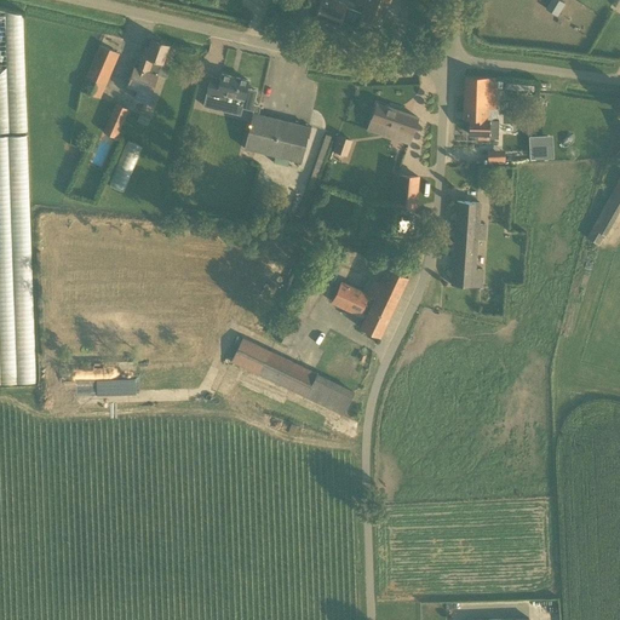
[(337,28),(340,19),(344,9),(343,7),(344,6),(327,0),(320,0),(313,18),(337,28)]
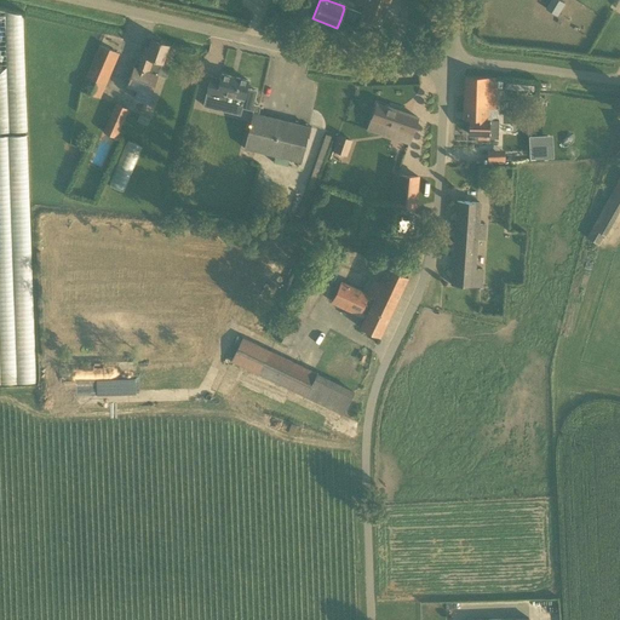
[(344,9),(340,19),(377,34),(390,0),(355,0),(354,4),(362,7),(360,15),(344,9)]
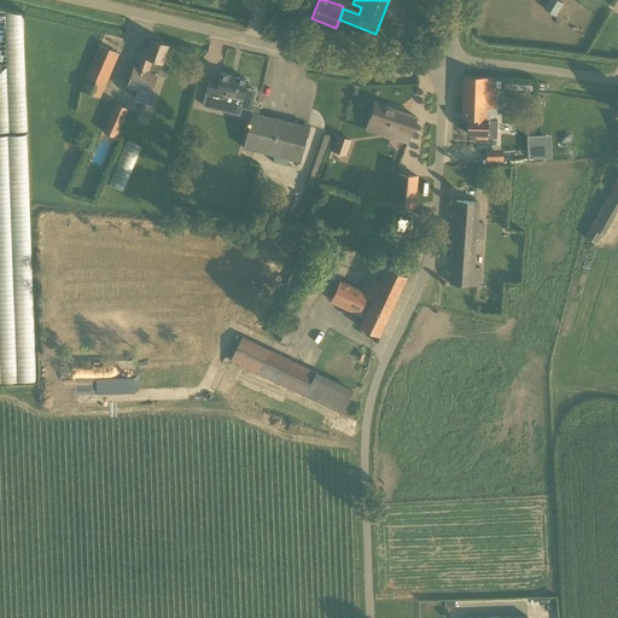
[(551,0),(546,10),(555,16),(563,3),(558,0),(551,0)]
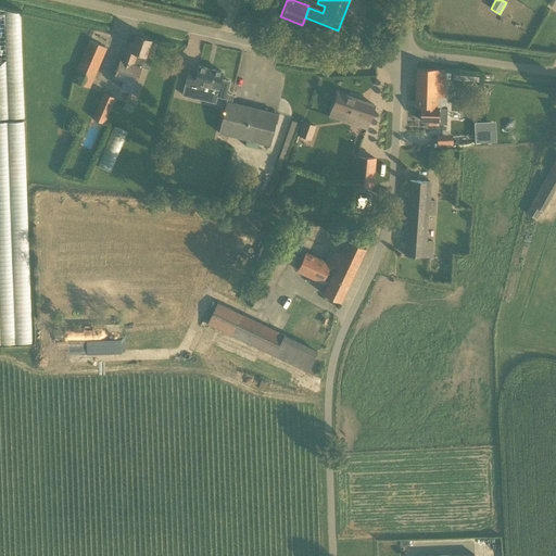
[(23,177),(19,9),(0,9),(0,133),(7,134),(7,146),(8,146),(8,152),(9,178),(23,177)]
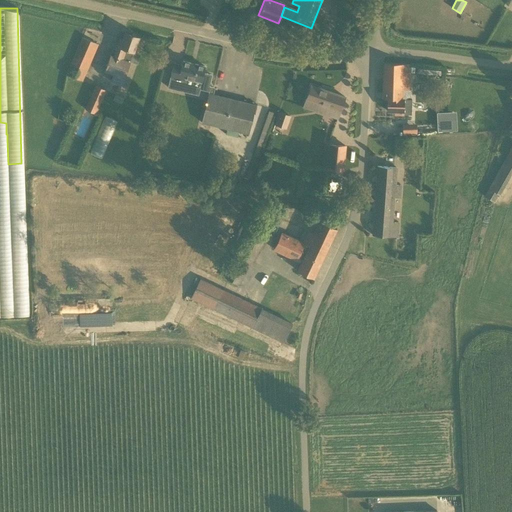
[(122,85),(139,37),(125,33),(122,40),(120,39),(114,57),(111,56),(106,71),(114,74),(112,81),(122,85)]
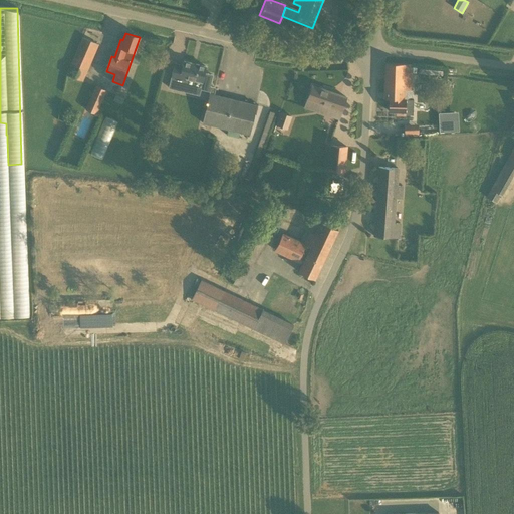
[(81,79),(98,44),(84,38),(68,74),(81,79)]
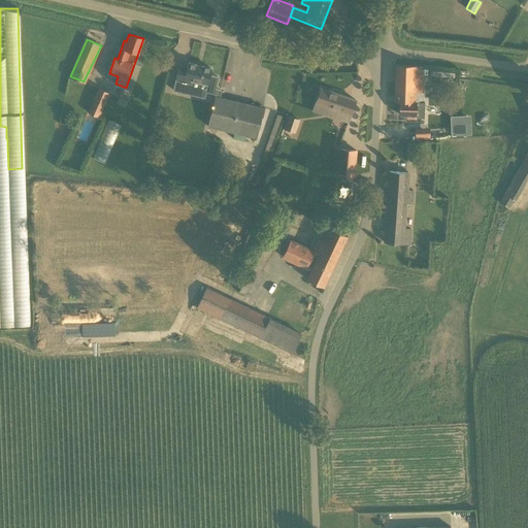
[(190,80),(207,86),(205,92),(213,94),(218,77),(209,75),(211,68),(189,63),(187,69),(178,67),(175,83),(173,91),(187,94),(190,80)]
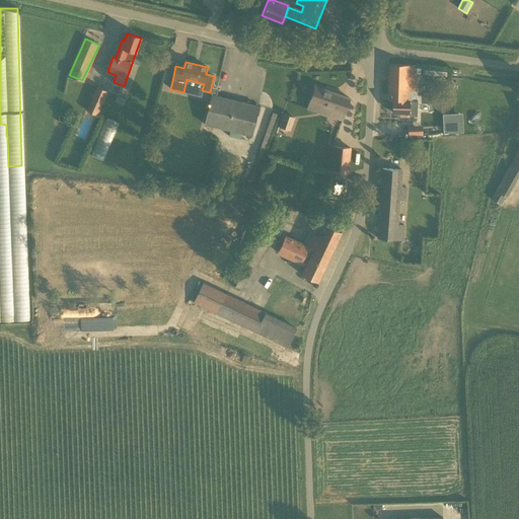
[(410,96),(415,96),(416,65),(389,64),(388,100),(393,100),(392,113),(400,113),(400,116),(409,117),(410,96)]
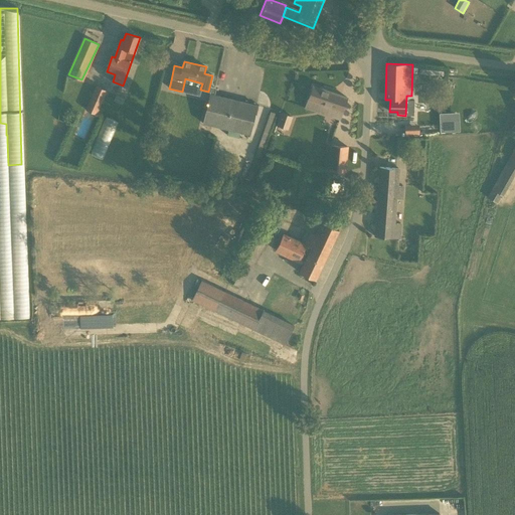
[(96,115),(107,91),(96,86),(84,110),(96,115)]
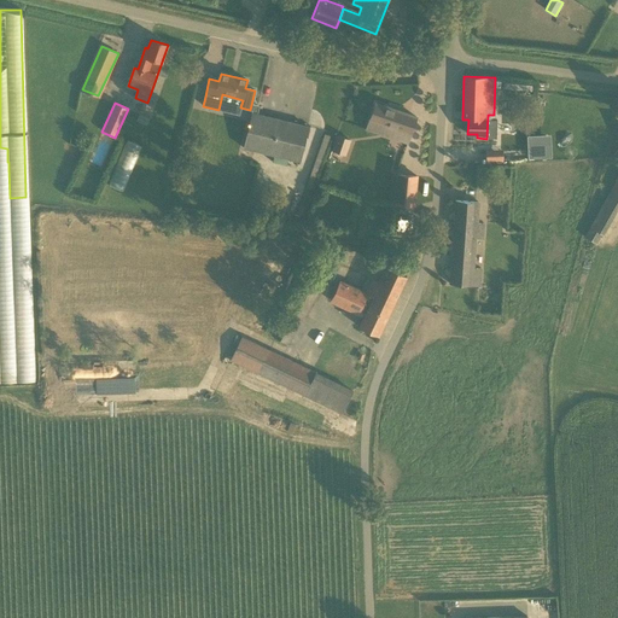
[(382,124),(410,134),(417,117),(375,103),(366,130),(379,134),(382,124)]
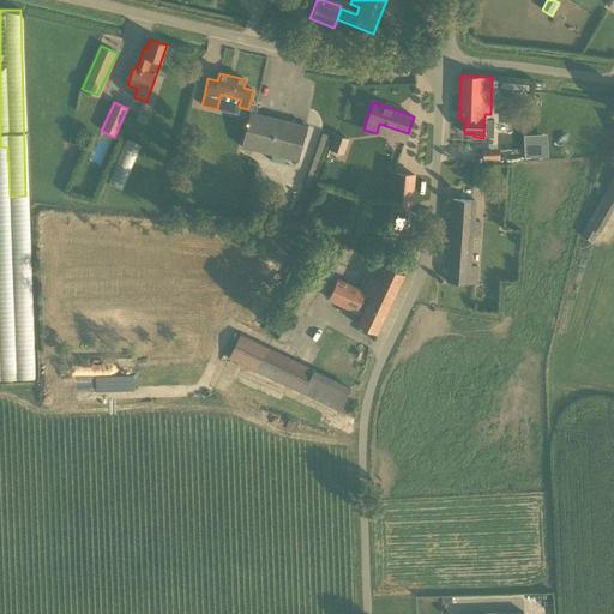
[(251,112),(242,146),(298,161),(306,126),(251,112)]
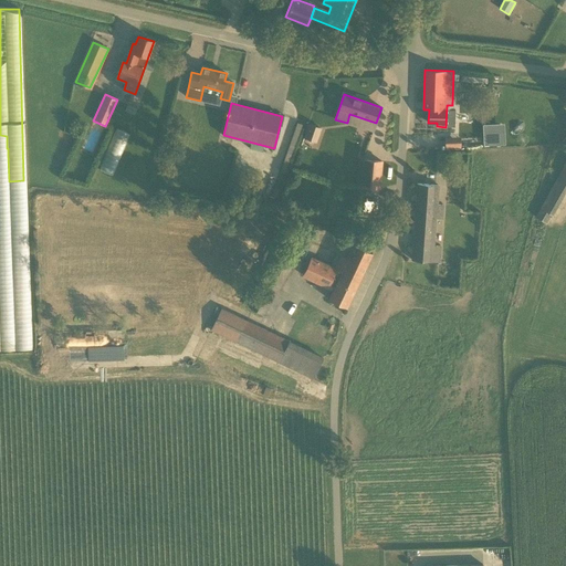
[(315,142),(321,128),(310,124),(304,138),(315,142)]
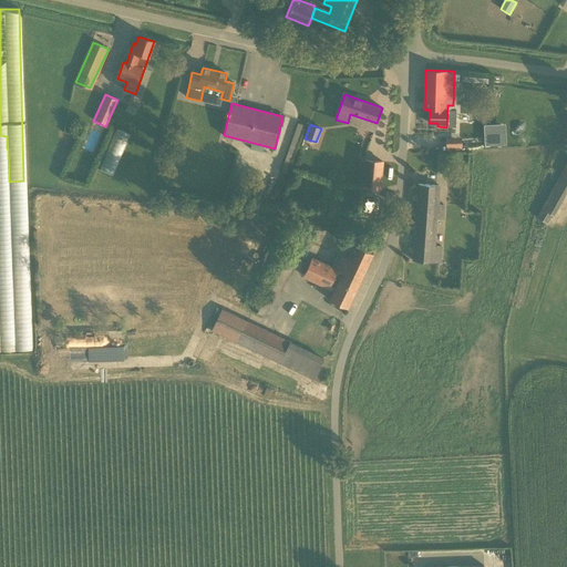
[(494,124),(484,124),(484,145),(506,144),(505,134),(495,134),(494,124)]
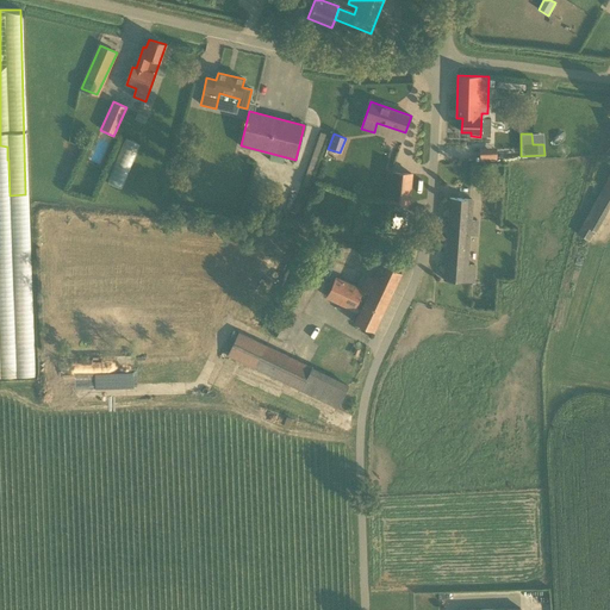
[(107,182),(122,188),(139,144),(125,138),(107,182)]
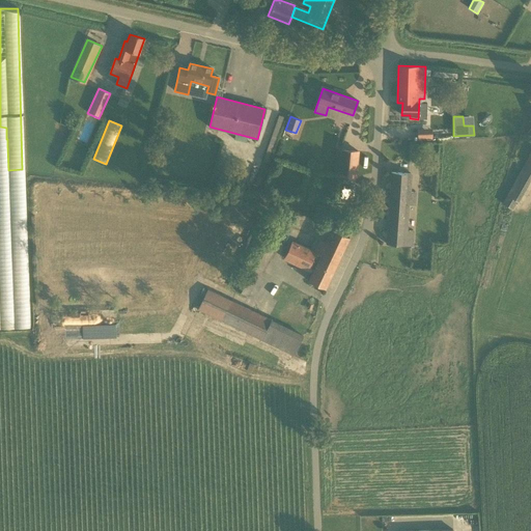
[(417,132),(418,139),(431,138),(431,131),(417,132)]
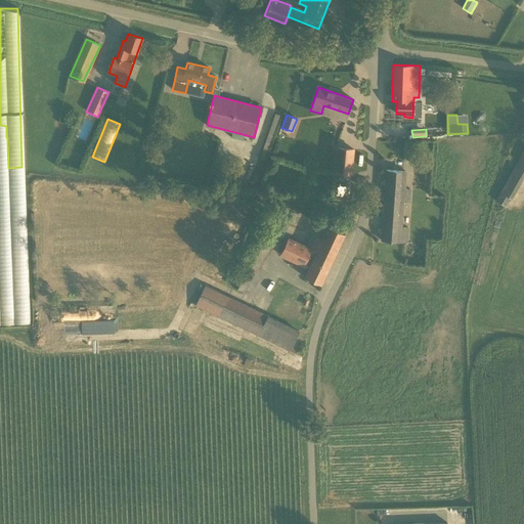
[(351,174),(353,148),(337,147),(335,172),(351,174)]
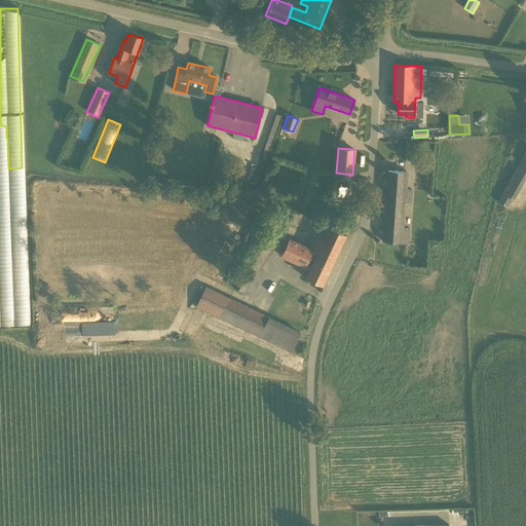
[(525,151),(498,201),(510,209),(525,179),(525,151)]
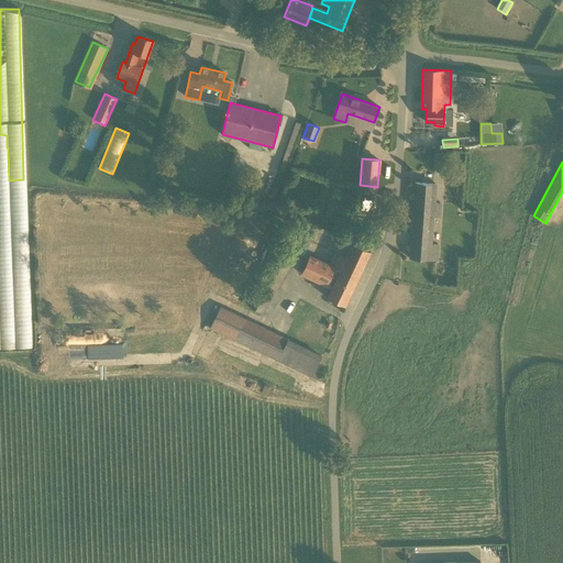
[(440,218),(441,203),(434,202),(435,184),(415,183),(410,258),(437,261),(438,245),(432,245),(434,218),(440,218)]
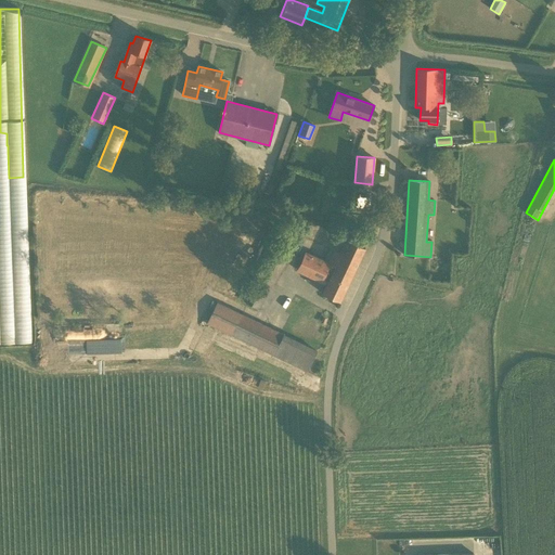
[(260,237),(267,224),(256,219),(249,233),(260,237)]
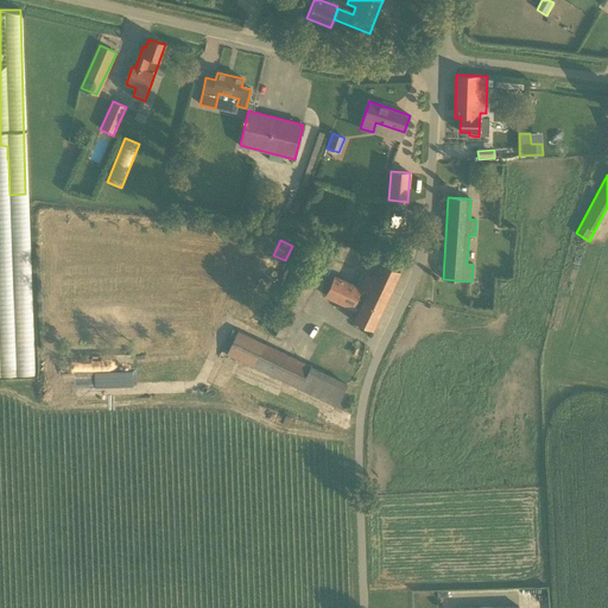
[(315,259),(322,245),(316,241),(309,257),(315,259)]
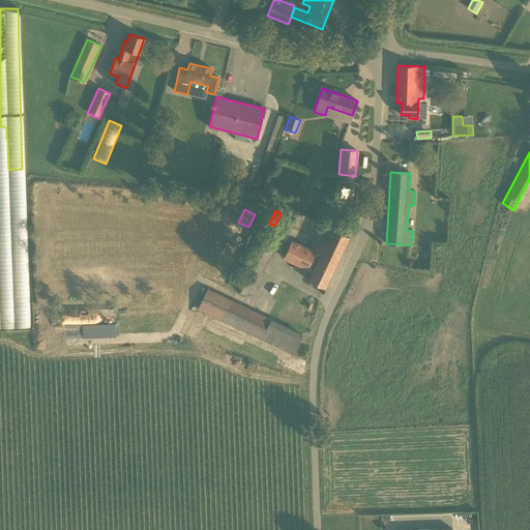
[(325,288),(349,237),(326,227),(321,238),(315,251),(291,240),(283,259),(306,270),(308,265),(315,268),(308,281),(325,288)]
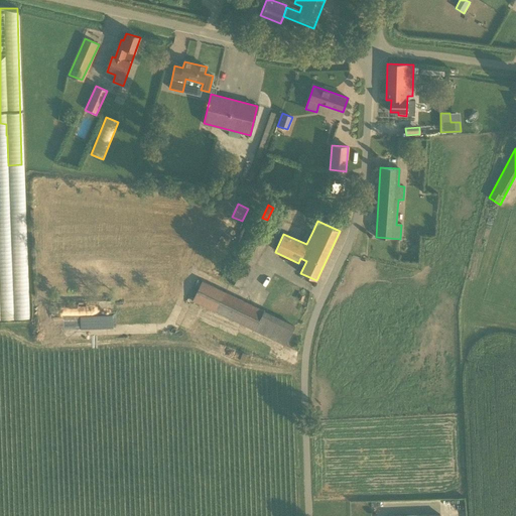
[(228,237),(226,241),(221,250),(220,252),(224,255),(233,240),(228,237)]
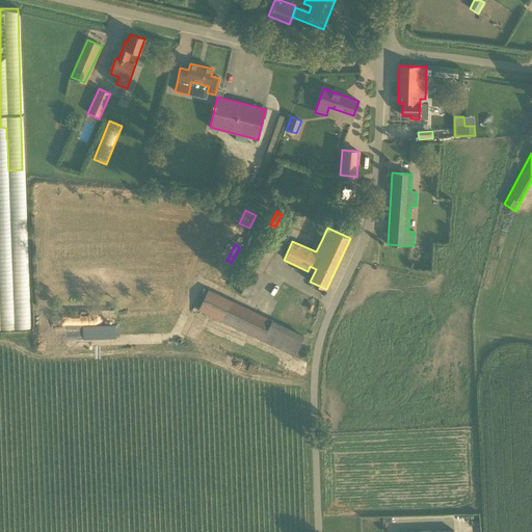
[(197,310),(294,355),(301,340),(269,324),(271,321),(207,291),(197,310)]
